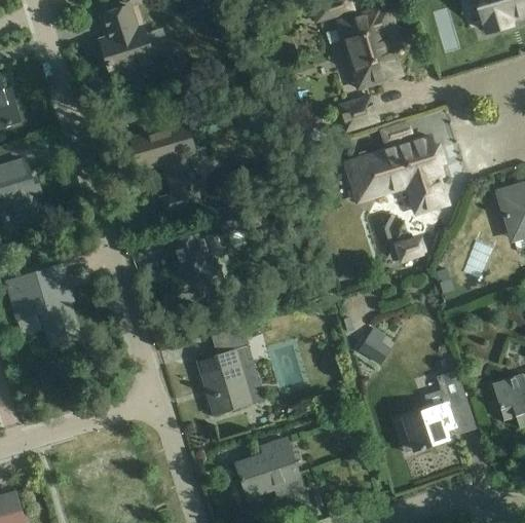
[(316,22),(358,9),(354,0),(326,0),(311,4),(316,22)]
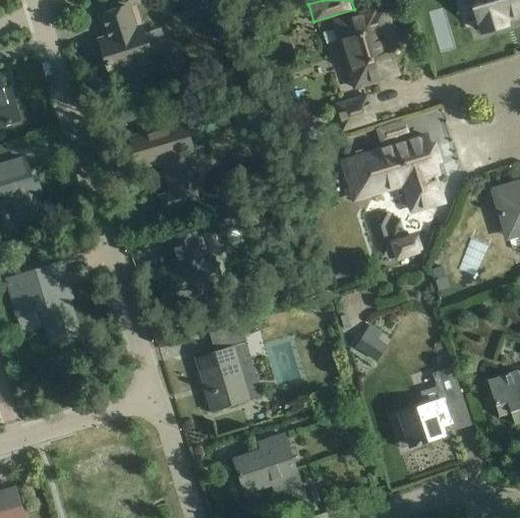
[(475,0),(481,21),(482,21),(485,29),(507,22),(506,17),(519,12),(519,0),(475,0)]
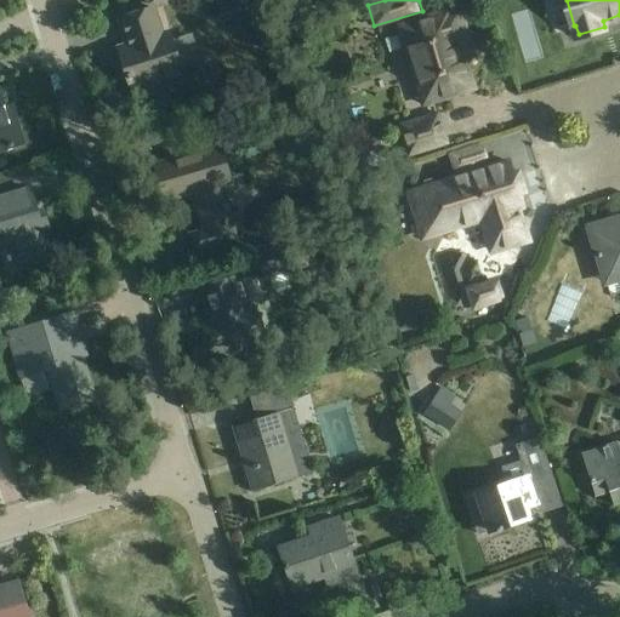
[(168,83),(185,76),(211,68),(204,44),(199,46),(193,30),(172,38),(170,29),(164,30),(155,5),(120,16),(132,52),(124,55),(134,87),(166,76),(168,83)]
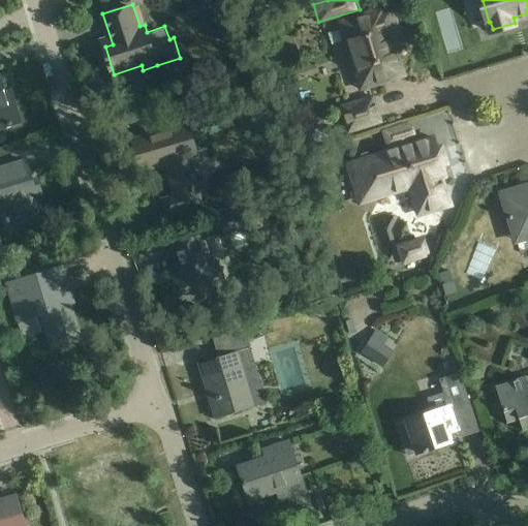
[(384,6),(365,12),(340,21),(361,87),(405,73),(393,34),(401,31),(393,5),(384,8),(384,6)]
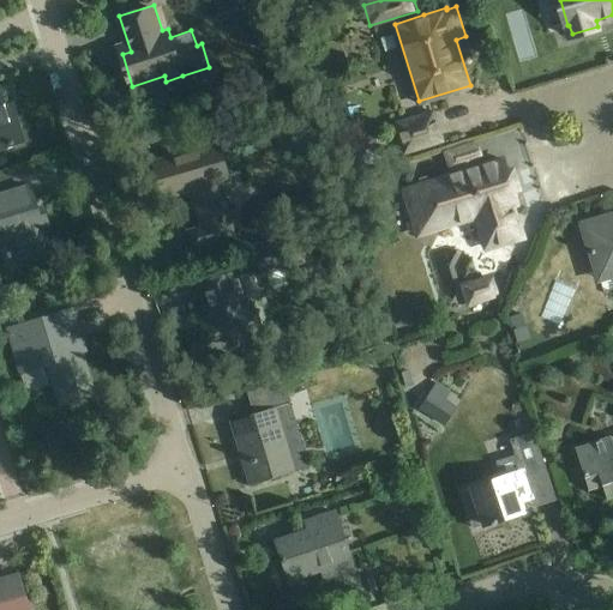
[(0,145),(0,146),(23,139),(16,115),(10,118),(0,86),(0,145)]
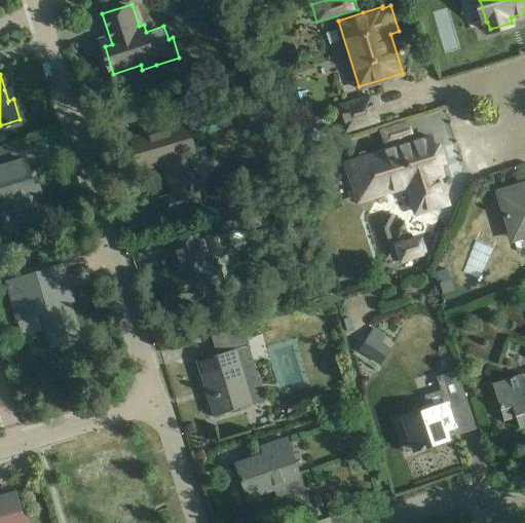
[(371,96),(341,104),(347,125),(377,117),(371,96)]
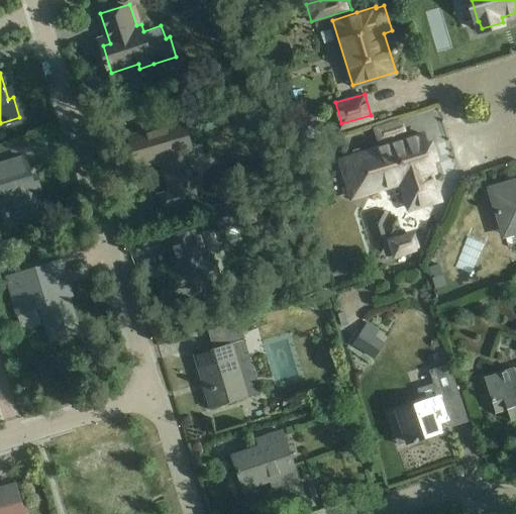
[(184,118),(149,128),(130,134),(139,166),(163,159),(171,189),(160,193),(164,208),(198,198),(184,150),(193,148),(184,118)]
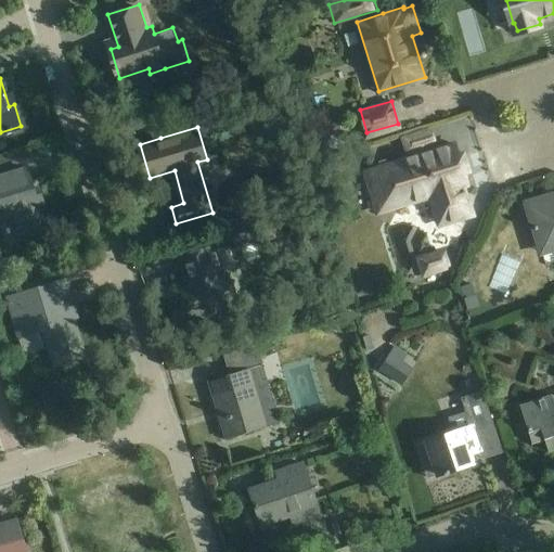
[(428,133),(409,140),(412,150),(432,143),(428,133)]
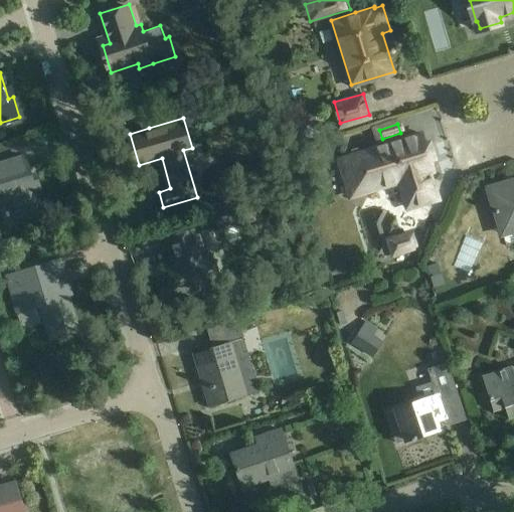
[(408,205),(418,202),(438,197),(430,170),(435,169),(423,132),(340,158),(352,195),(400,180),(408,205)]
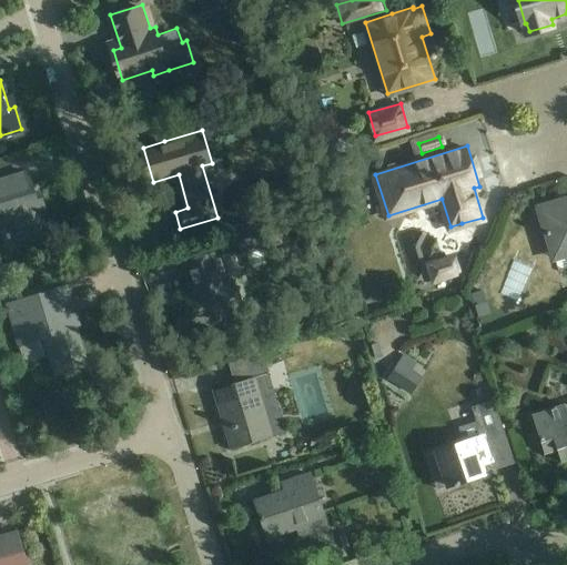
[(0,207),(2,207),(8,222),(17,219),(24,242),(48,235),(41,212),(47,211),(40,190),(34,192),(28,170),(0,178),(0,207)]
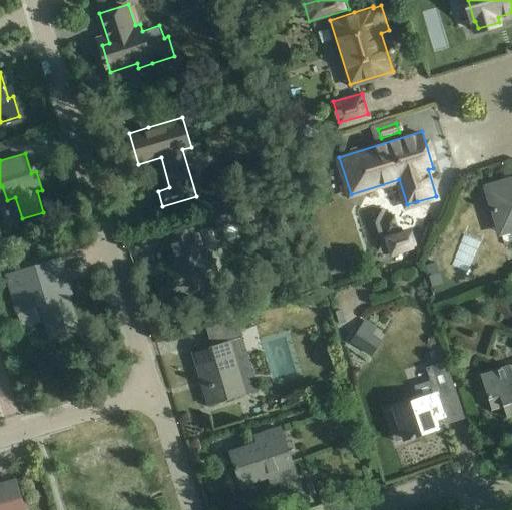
[(511,177),(488,186),(501,229),(511,225),(511,177)]
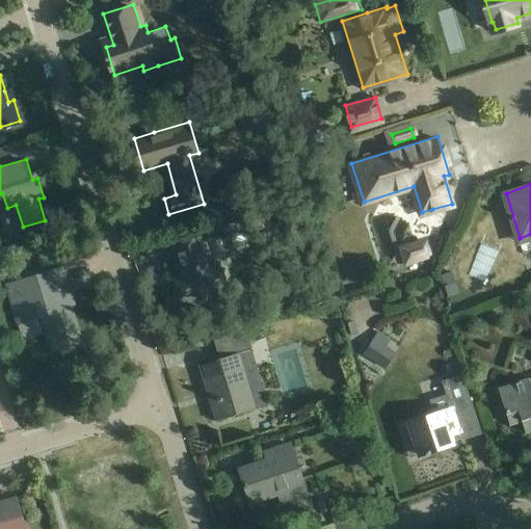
[(256,200),(218,210),(227,238),(263,228),(256,200)]
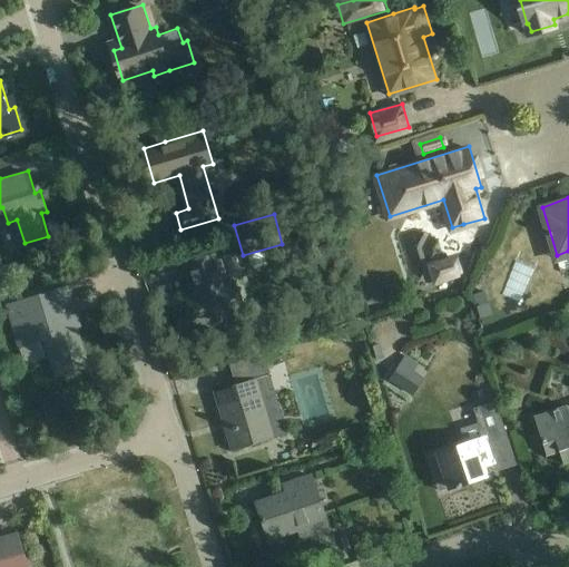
[(199,333),(221,326),(246,319),(234,279),(227,281),(219,252),(185,263),(190,280),(196,277),(200,291),(188,294),(199,333)]
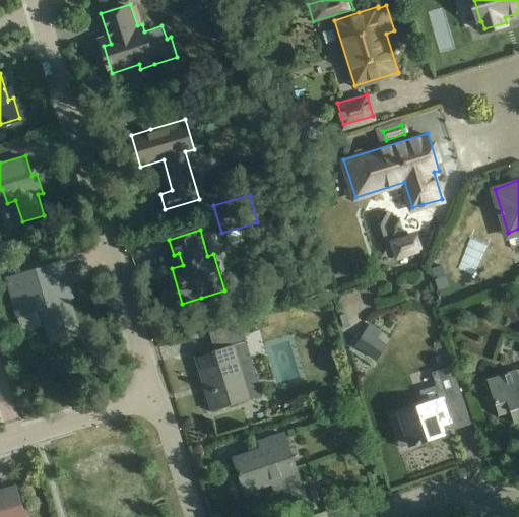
[(0,249),(25,243),(23,235),(3,240),(1,234),(0,234),(0,249)]
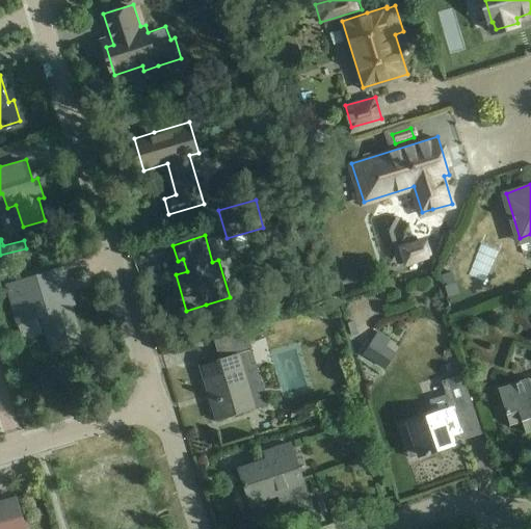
[(423,240),(403,246),(408,262),(428,256),(423,240)]
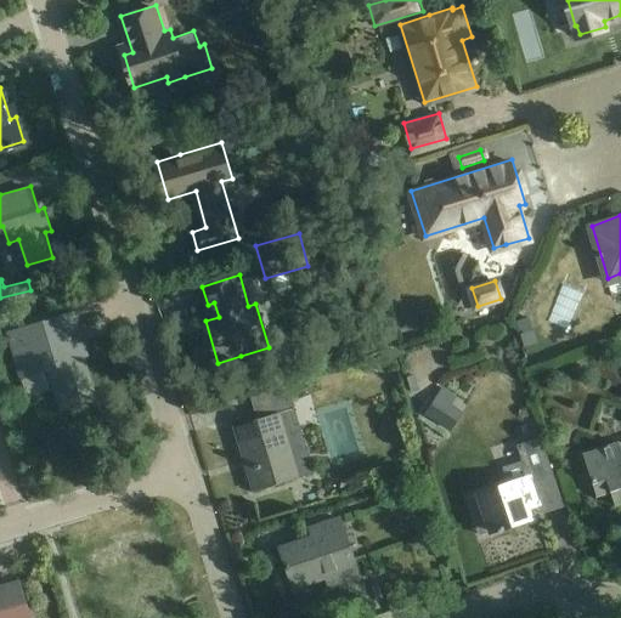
[(74,311),(10,330),(23,372),(60,361),(66,379),(56,383),(63,407),(96,396),(83,353),(86,352),(74,311)]
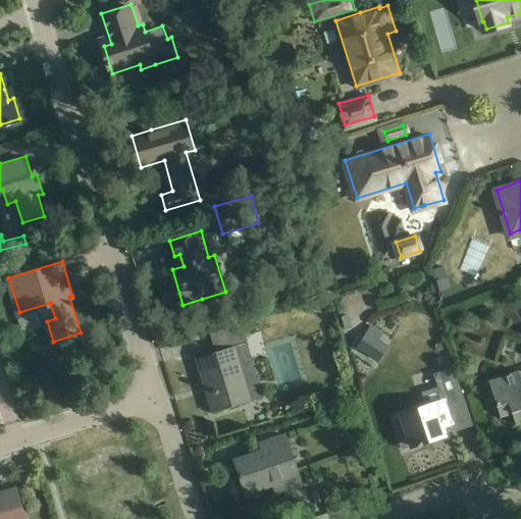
[(444,264),(433,267),(436,275),(447,272),(444,264)]
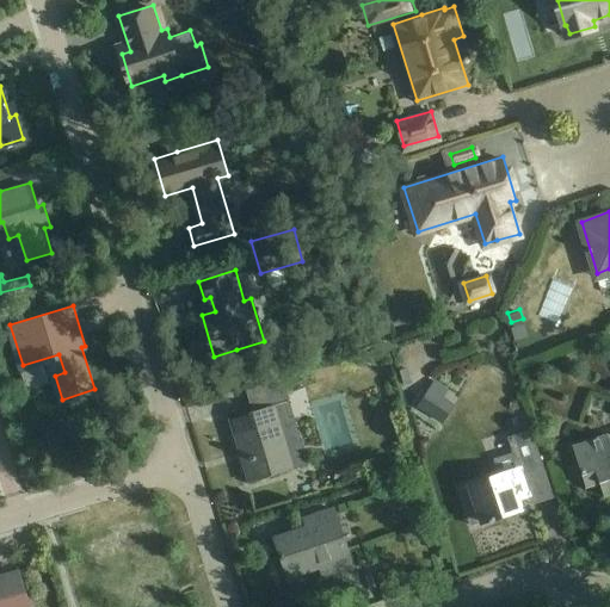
[(404,345),(410,371),(438,364),(431,338),(404,345)]
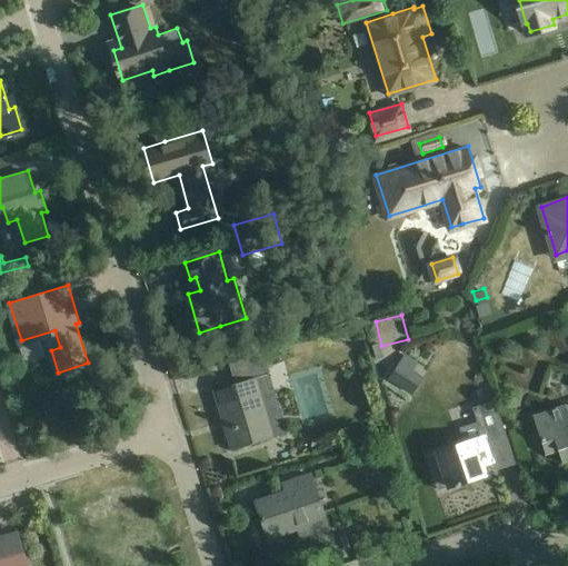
[(235,447),(256,440),(287,432),(261,346),(229,356),(237,381),(216,388),(235,447)]
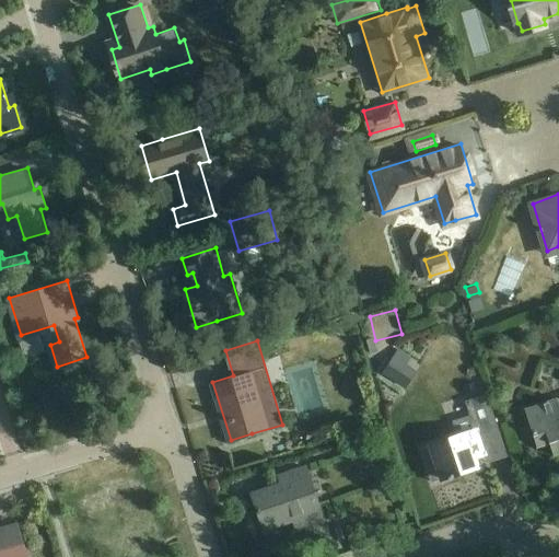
[(399,348),(385,370),(396,378),(410,356),(399,348)]
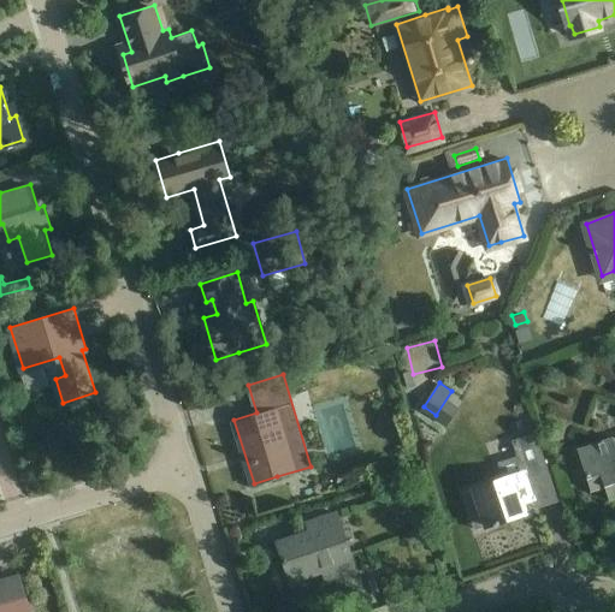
[(506,476),(475,487),(480,501),(488,523),(526,511),(522,500),(534,495),(528,479),(550,470),(543,447),(536,431),(513,438),(518,455),(500,459),(506,476)]
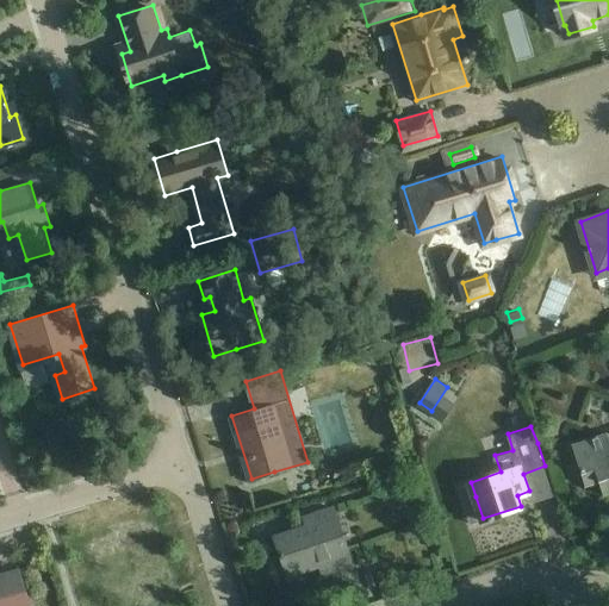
[(608,431),(607,432),(572,444),(586,485),(600,480),(604,493),(608,491),(608,431)]
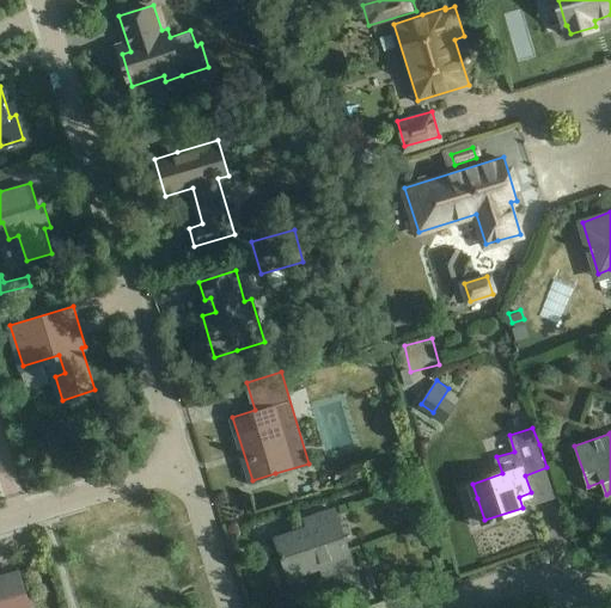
[(354,564),(347,541),(335,507),(306,516),(310,526),(277,536),(291,576),(333,560),(336,570),(354,564)]
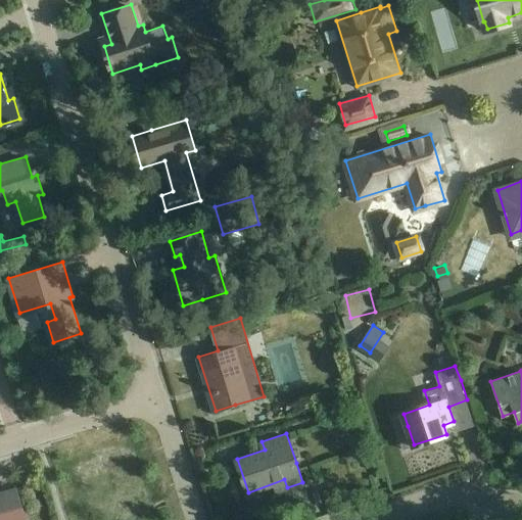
[(0,519),(26,519),(16,488),(0,492),(0,519)]
